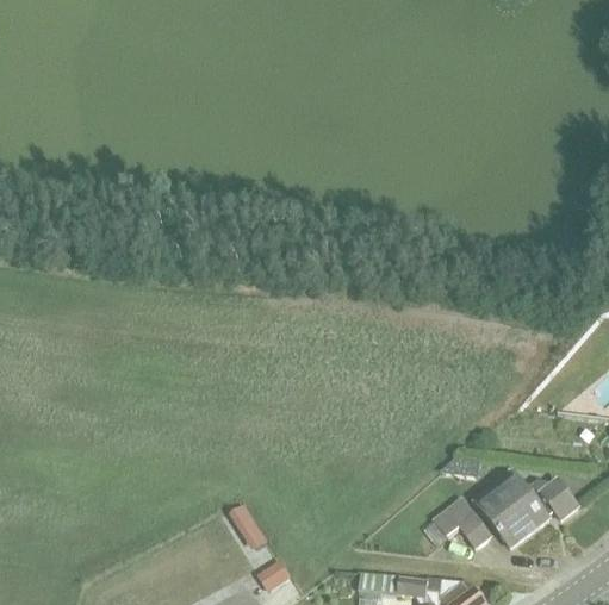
[(455,457),(454,474),(482,475),(483,459),(455,457)]
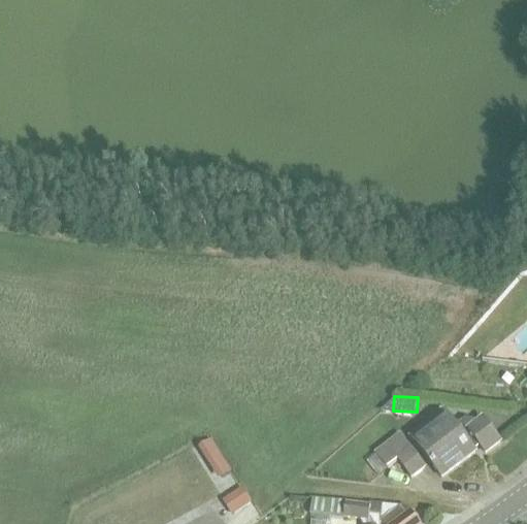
[(453,420),(420,446),(441,473),(474,448),(472,447),(479,441),(485,449),(493,443),(499,437),(482,415),(474,420),(471,417),(464,416),(455,423),(453,420)]
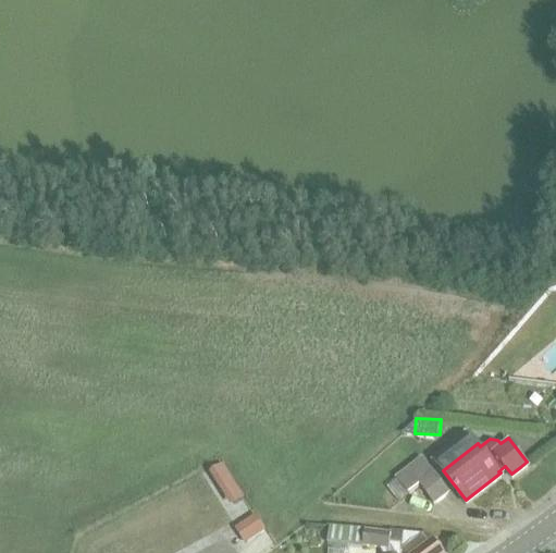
[(421,457),(386,484),(398,499),(417,484),(431,503),(447,491),(421,457)]
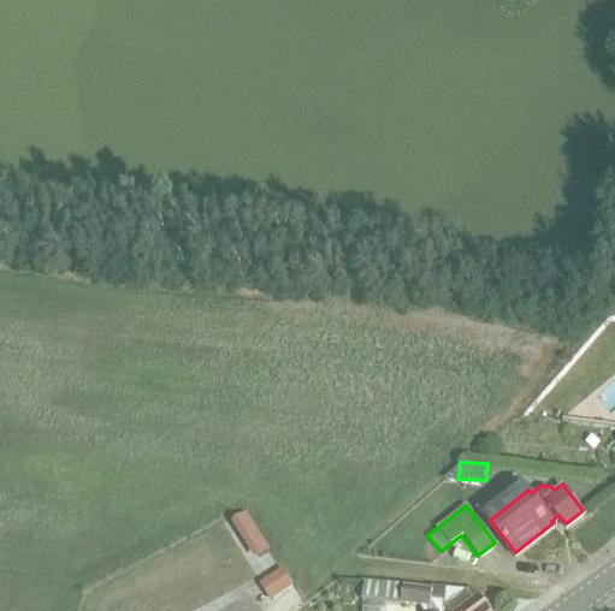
[(281,567),(260,582),(271,598),(293,583),(281,567)]
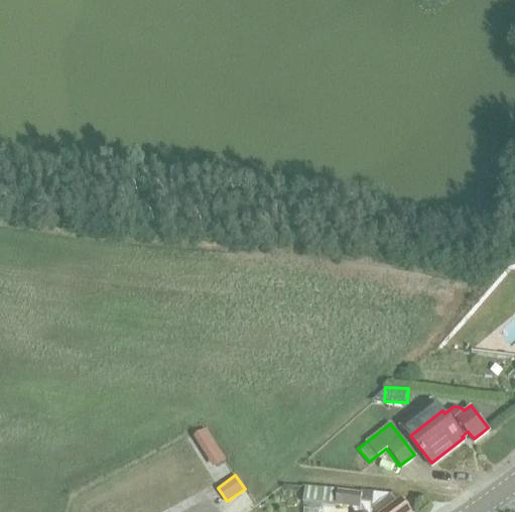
[(371,501),(373,490),(361,489),(361,492),(330,488),(329,502),(360,506),(361,500),(371,501)]
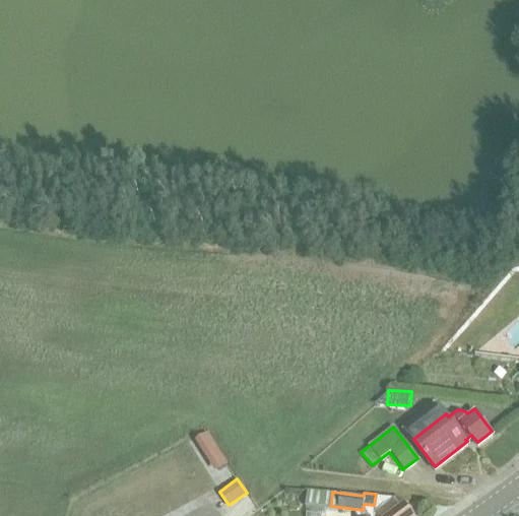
[(374,509),(378,515),(414,515),(399,496),(392,495),(376,494),(374,505),(374,509)]
